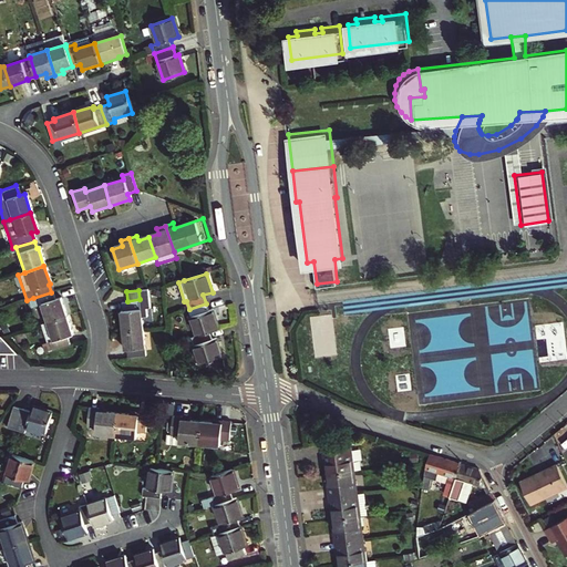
[(33,298),(35,306),(39,305),(45,323),(64,317),(59,298),(53,300),(51,292),(33,298)]
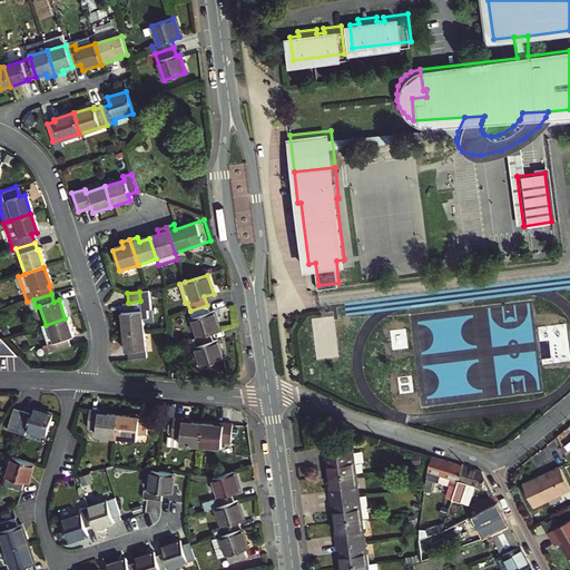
[(120,313),(123,332),(144,330),(140,301),(128,303),(121,303),(123,313),(120,313)]
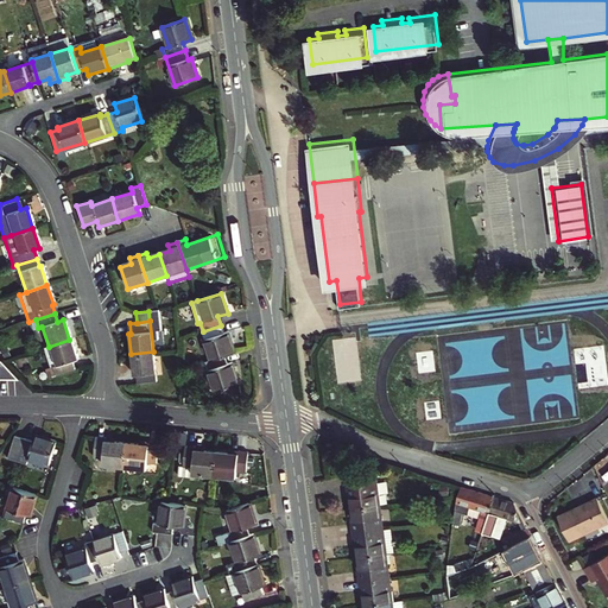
[(223,335),(221,325),(203,331),(213,361),(225,356),(234,354),(227,334),(223,335)]
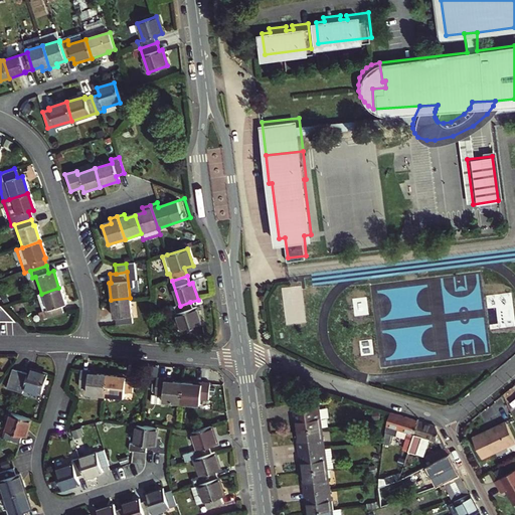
[(64,305),(58,288),(41,294),(35,296),(41,312),(43,311),(45,319),(62,313),(60,306),(64,305)]
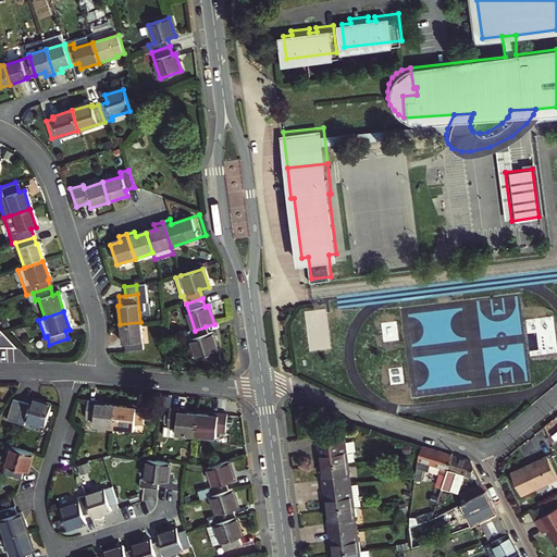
[(125,350),(144,348),(140,322),(120,324),(122,344),(124,343),(125,350)]
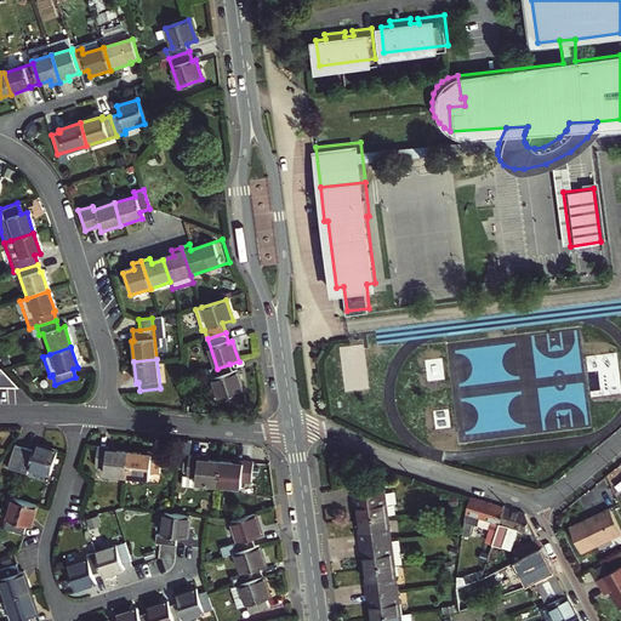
[(221,399),(243,392),(237,372),(232,374),(229,364),(217,369),(211,370),(221,399)]
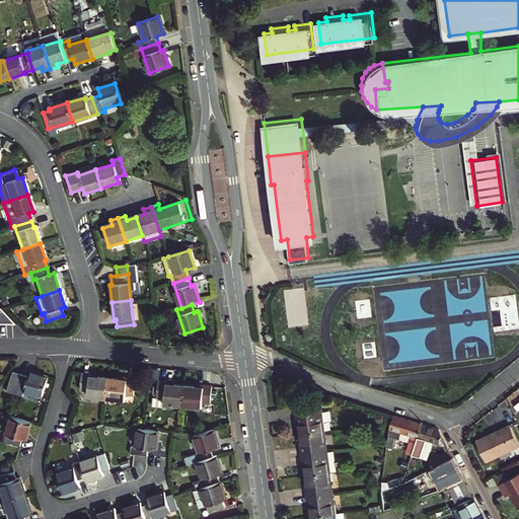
[(0,321),(18,320),(5,307),(5,306),(0,306),(0,321)]
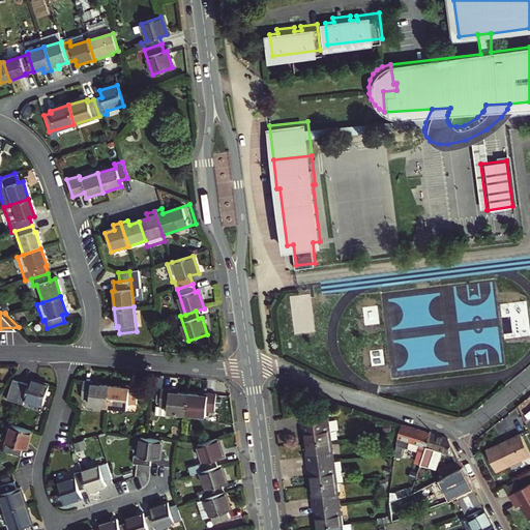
[(83,380),(82,398),(90,399),(89,404),(108,406),(110,386),(92,384),(92,381),(83,380)]
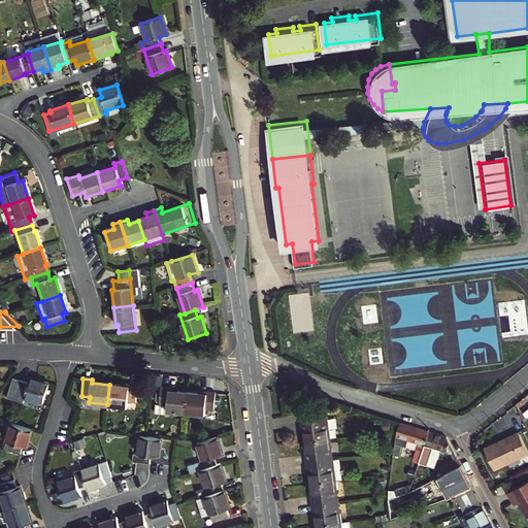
[(46,386),(29,381),(28,387),(10,381),(4,401),(21,406),(23,400),(41,405),(46,386)]
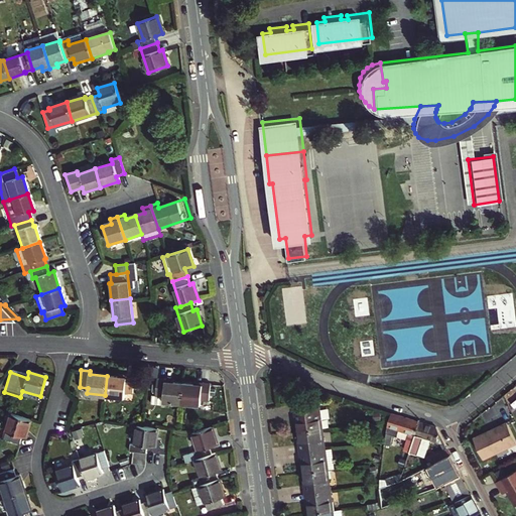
[(105,395),(122,396),(122,391),(132,392),(133,375),(124,374),(124,377),(107,376),(105,395)]
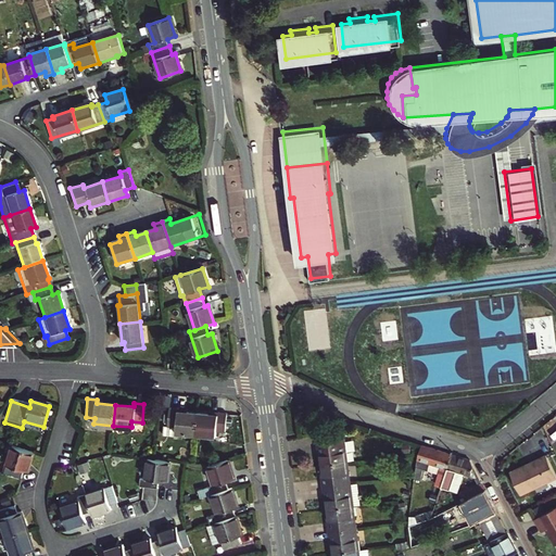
[(176,430),(196,432),(198,412),(178,411),(179,407),(168,406),(167,425),(176,426),(176,430)]
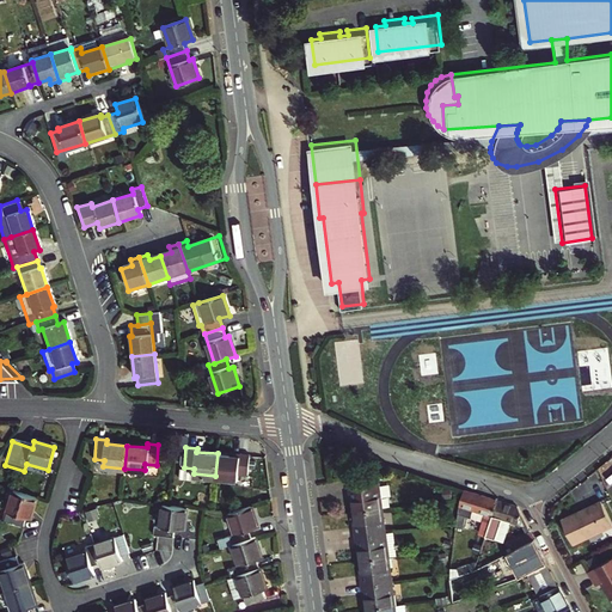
[(249,453),(239,452),(238,456),(218,453),(215,476),(237,477),(237,471),(248,472),(249,453)]
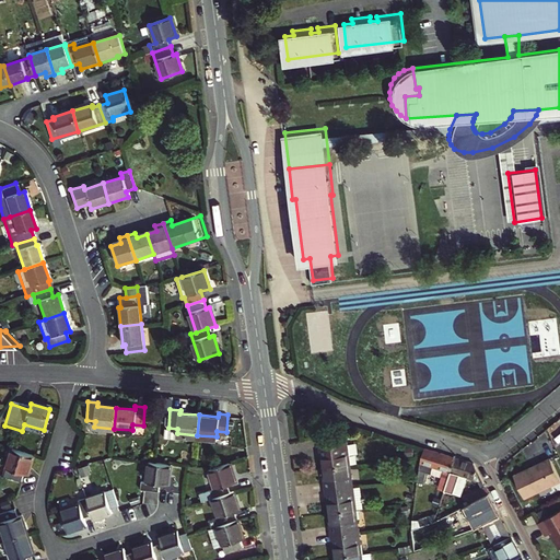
[(321,435),(323,454),(326,454),(327,467),(351,465),(350,454),(352,454),(350,432),(321,435)]
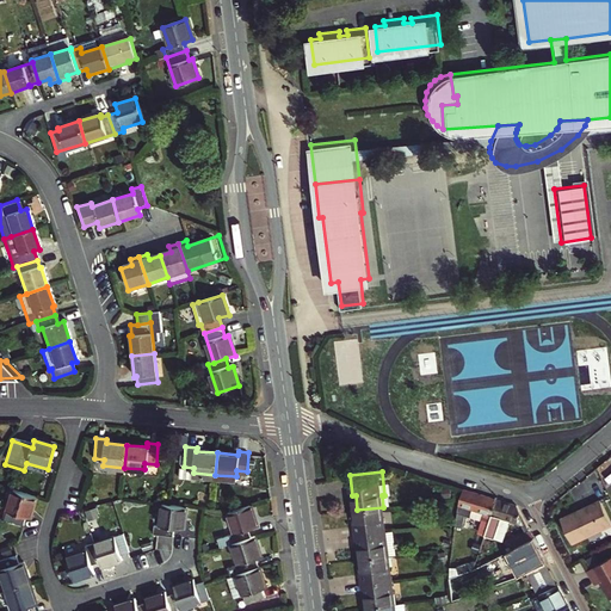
[(12,488),(4,517),(24,524),(26,516),(30,517),(37,497),(12,488)]
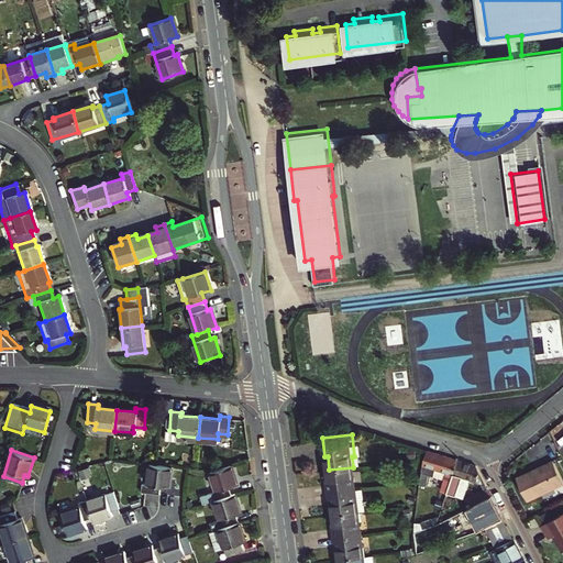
[(428,450),(426,459),(423,464),(454,473),(459,459),(428,450)]
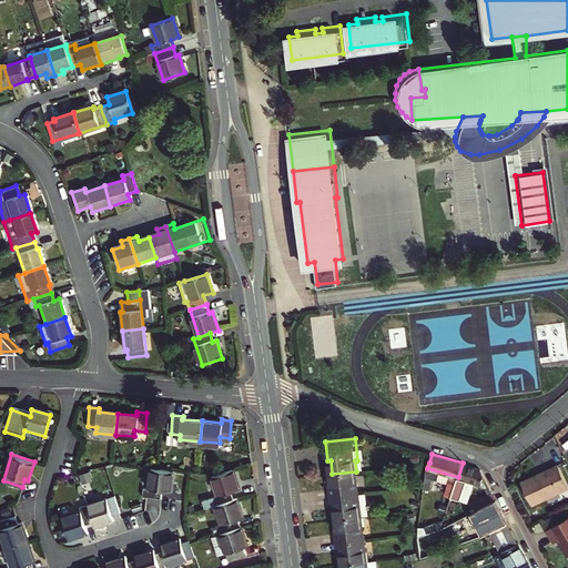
[(453,496),(460,498),(467,479),(482,484),(487,488),(490,487),(482,470),(478,468),(463,463),(458,477),(453,496)]
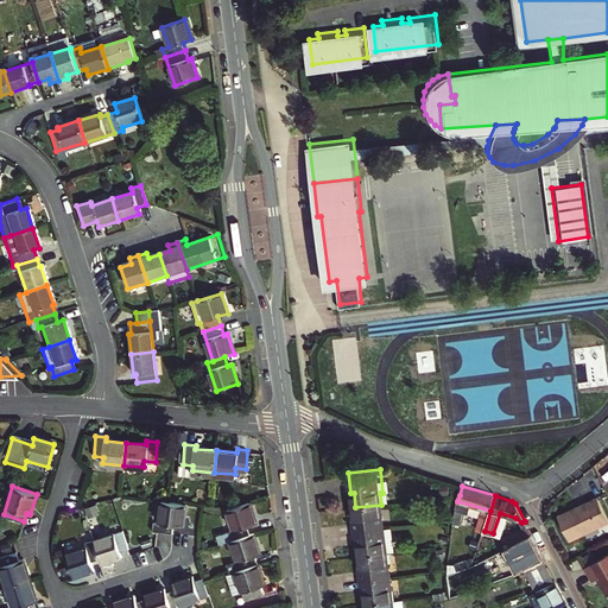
[(607,517),(599,496),(559,514),(570,539),(607,521),(607,517)]
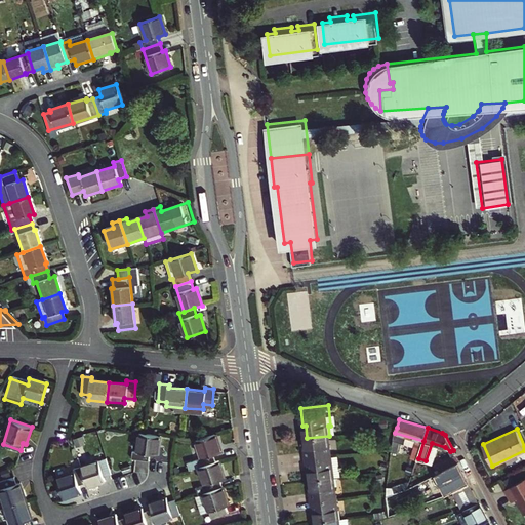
[(159,434),(143,432),(139,432),(136,451),(131,450),(130,458),(135,458),(148,460),(149,452),(157,453),(159,434)]
